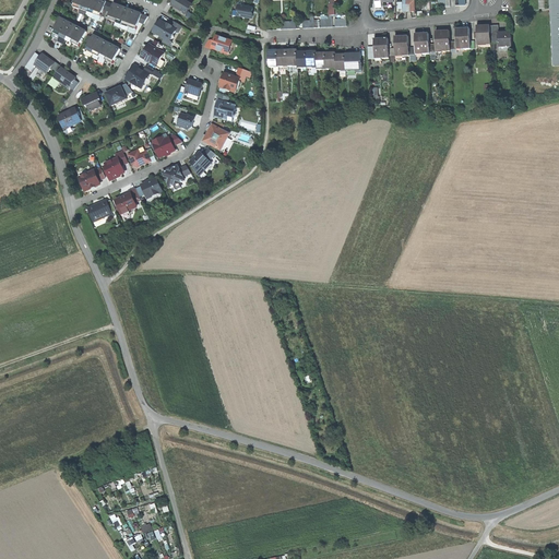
[(84,0),(75,0),(73,8),(81,10),(84,0)]
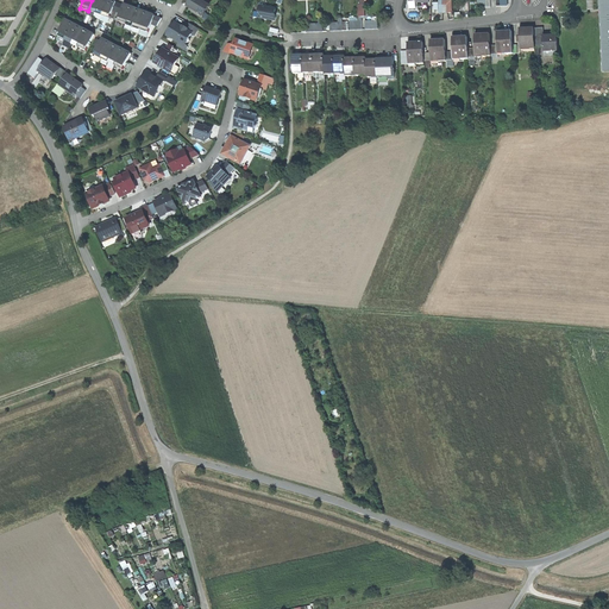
[(100,0),(92,0),(88,11),(95,13),(100,0)]
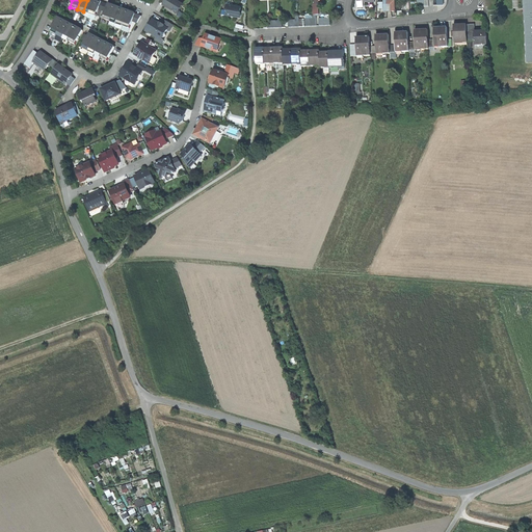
[(95,0),(87,0),(83,11),(89,15),(95,0)]
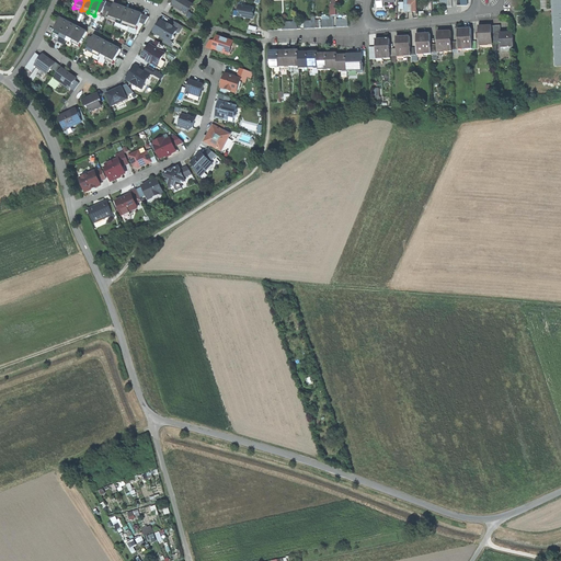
[(107,2),(101,0),(100,0),(94,15),(102,18),(104,10),(107,2)]
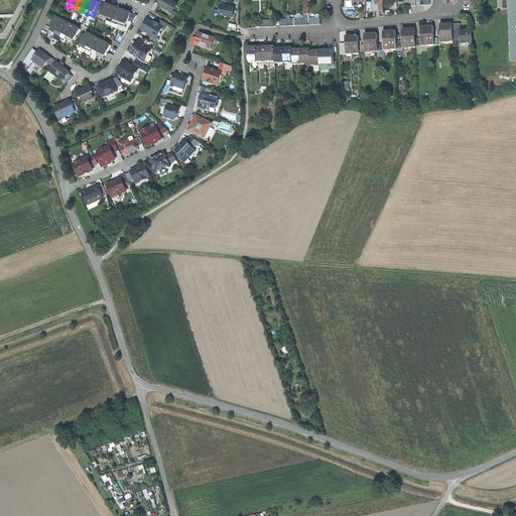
[(161,0),(159,5),(172,13),(177,5),(168,0),(161,0)]
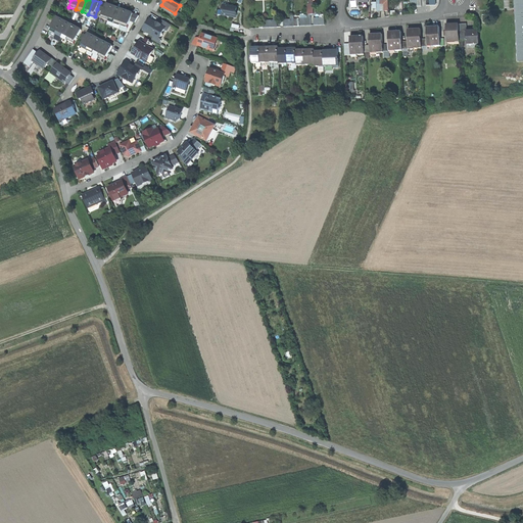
[(107,5),(104,12),(102,18),(108,21),(113,7),(107,4),(107,5)]
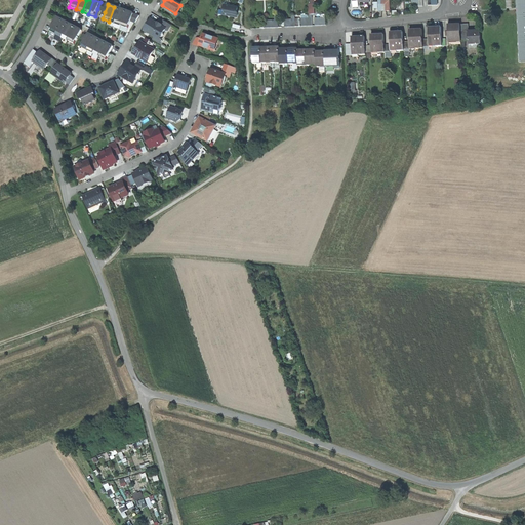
[(225,11),(224,15),(237,18),(238,13),(237,13),(238,8),(225,5),(223,11),(225,11)]
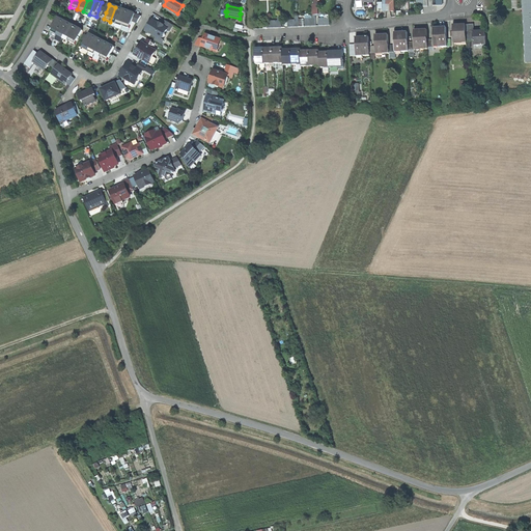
[(122,9),(115,7),(110,22),(117,24),(122,9)]
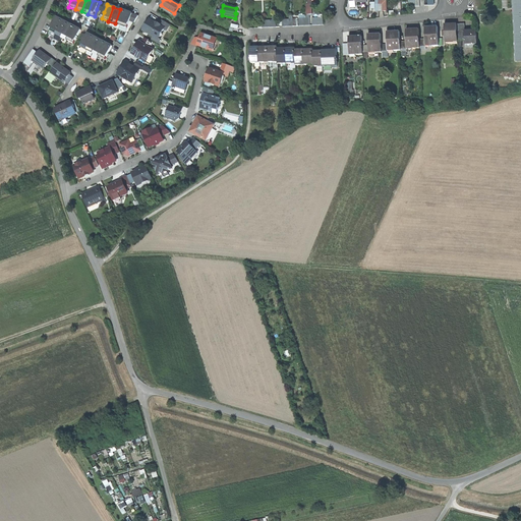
[(120,9),(115,23),(121,25),(126,11),(120,9)]
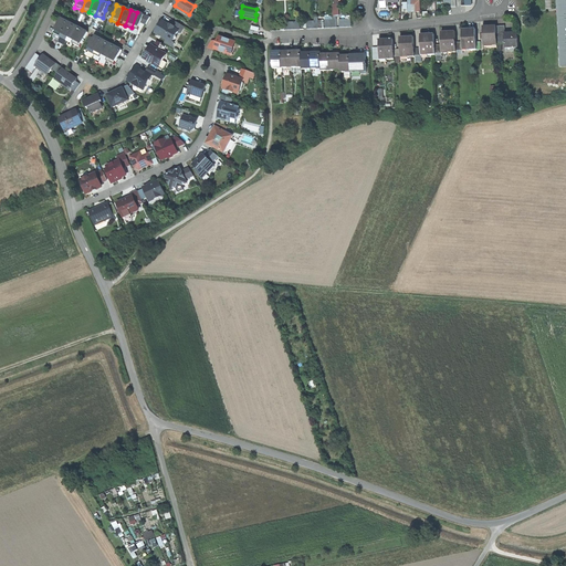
[(137,12),(132,28),(138,31),(142,23),(144,16),(137,12)]
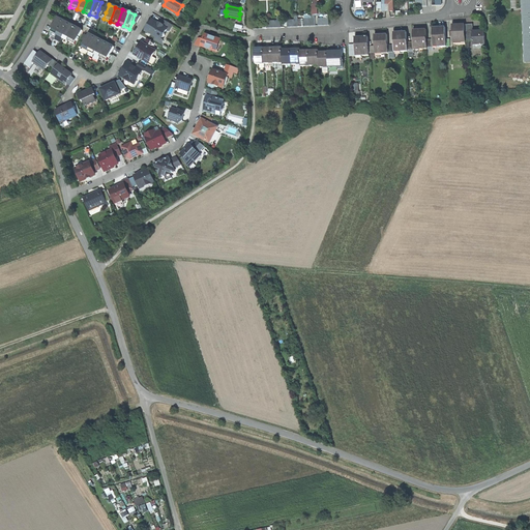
[(58,18),(51,32),(57,35),(64,22),(58,18)]
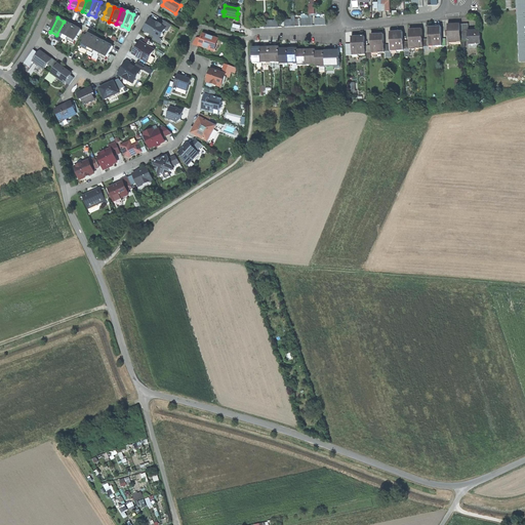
[(145,31),(160,40),(161,37),(163,37),(164,36),(163,34),(165,30),(166,30),(162,28),(161,27),(162,26),(158,24),(158,25),(151,21),(145,31)]
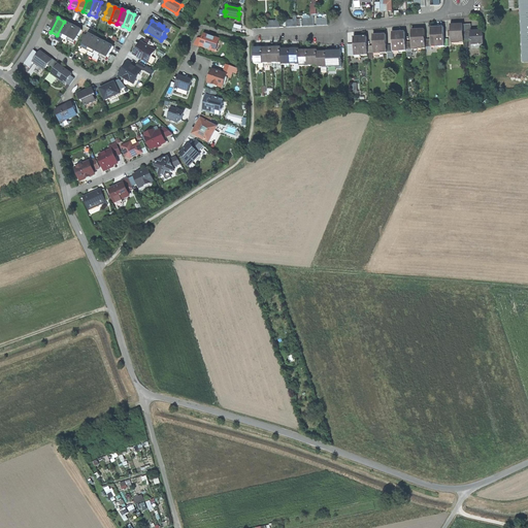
[(164,26),(163,28),(167,30),(166,30),(168,31),(172,25),(165,21),(163,25),(164,26)]
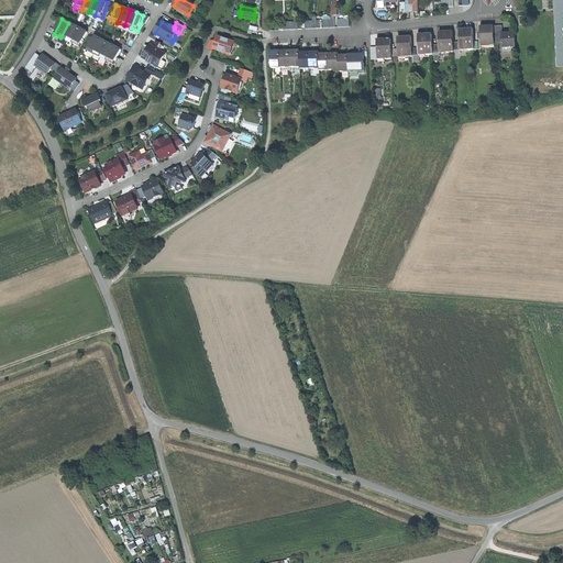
[(75,26),(68,23),(61,37),(67,41),(75,26)]
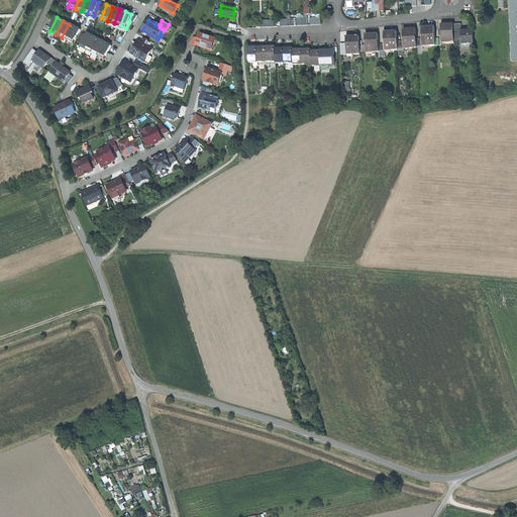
[(453,23),(441,23),(442,41),(443,41),(443,39),(454,38),(453,24),(453,23)]
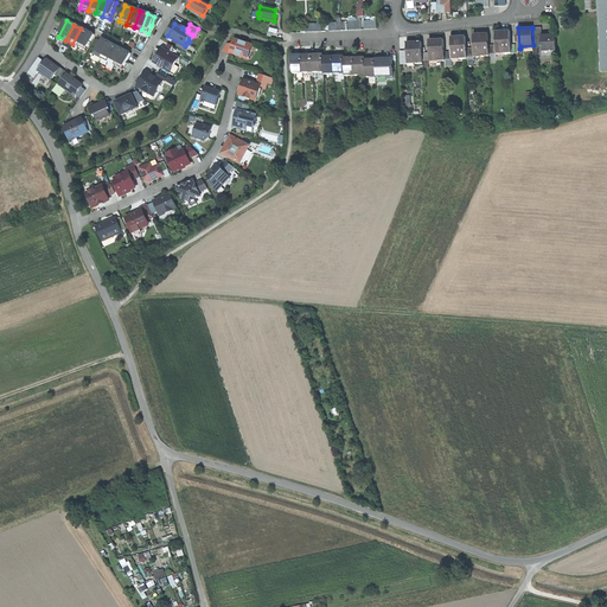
[(88,32),(81,29),(72,44),(80,48),(88,32)]
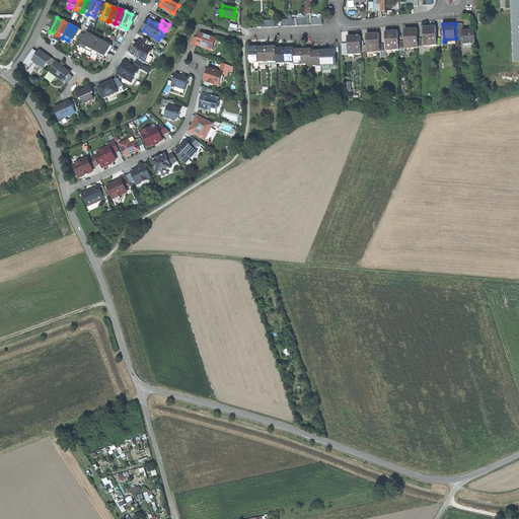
[(437,25),(424,26),(425,38),(426,45),(426,46),(438,45),(438,44),(438,36),(437,25)]
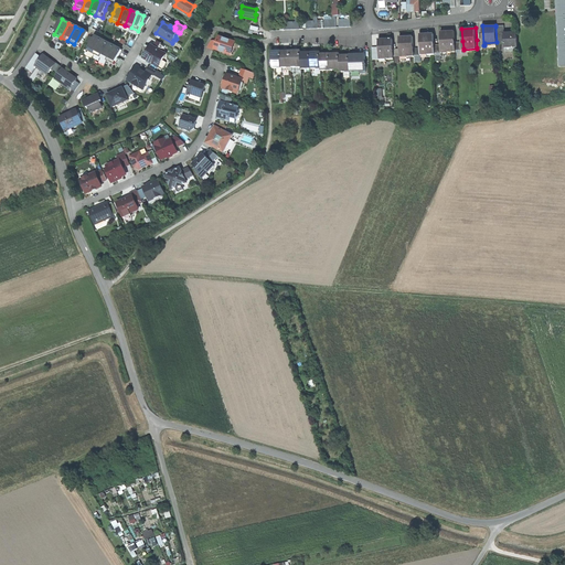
[(88,33),(82,30),(74,44),(81,48),(88,33)]
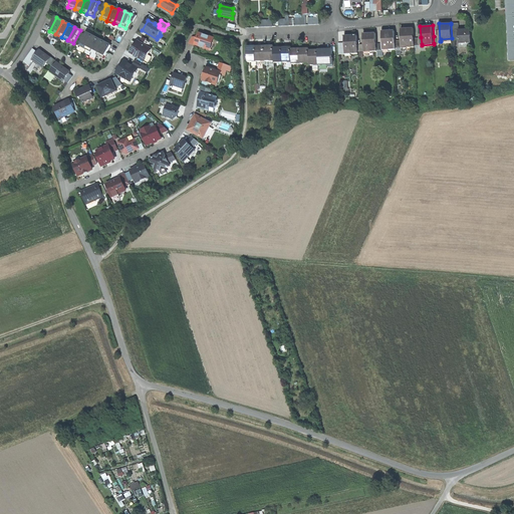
[(414,28),(401,29),(402,39),(403,47),(403,48),(415,47),(415,45),(415,37),(414,28)]
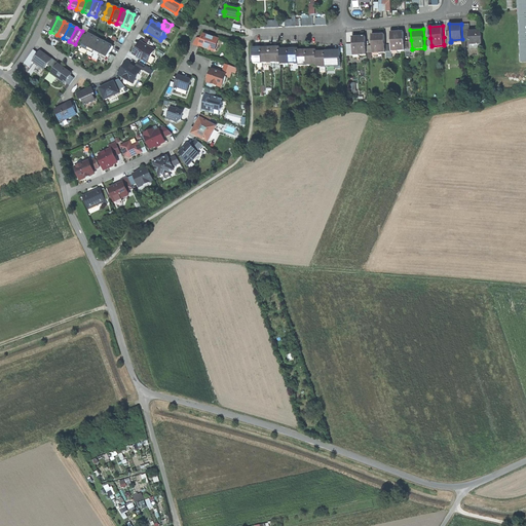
[(482,30),(470,31),(471,44),(483,43),(482,30)]
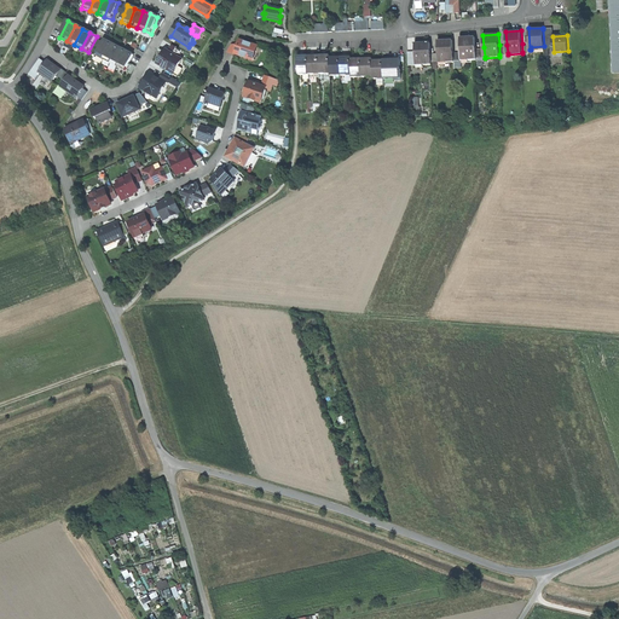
[(475,36),(460,38),(461,50),(462,59),(462,61),(476,59),(476,57),(476,48),(475,36)]
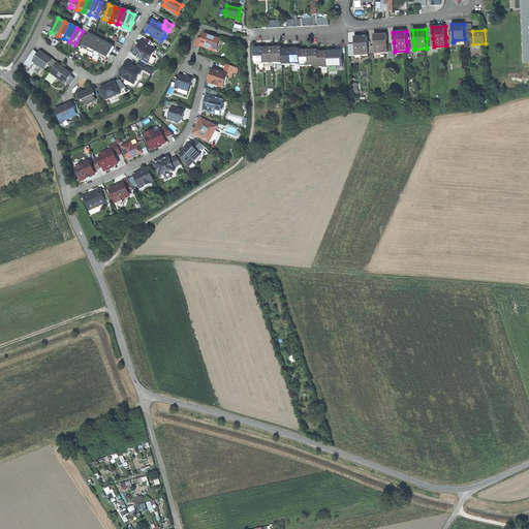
[(386,33),(373,34),(374,44),(375,53),(375,54),(389,53),(389,51),(387,43),(386,33)]
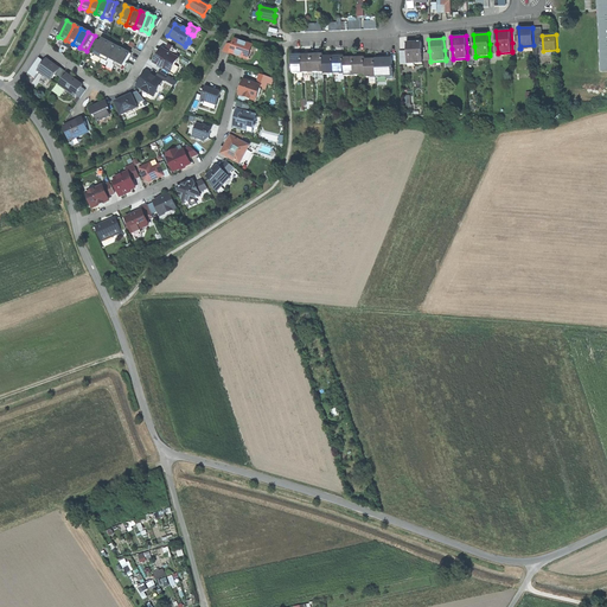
[(110,44),(102,39),(95,56),(102,59),(110,44)]
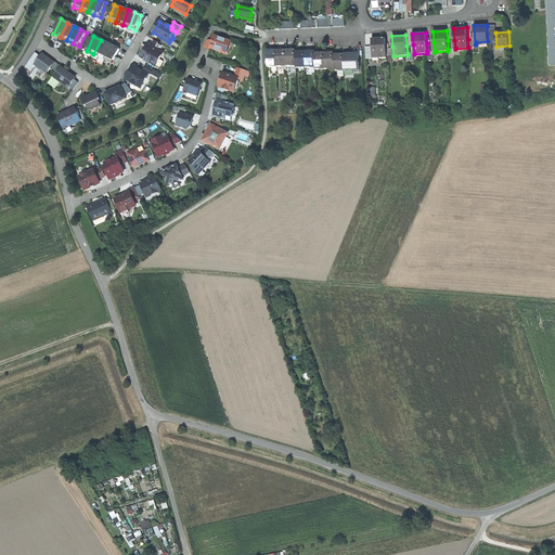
[(231,42),(216,37),(214,41),(211,49),(227,54),(231,42)]
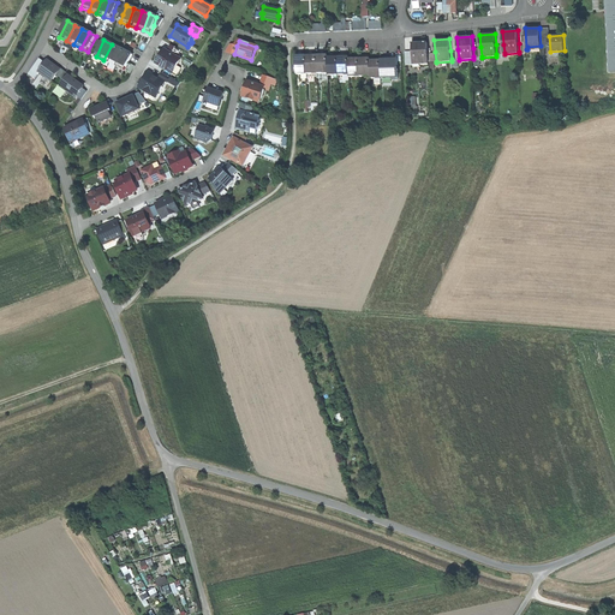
[(428,41),(412,42),(413,54),(413,63),(413,65),(429,64),(429,61),(428,52),(428,41)]
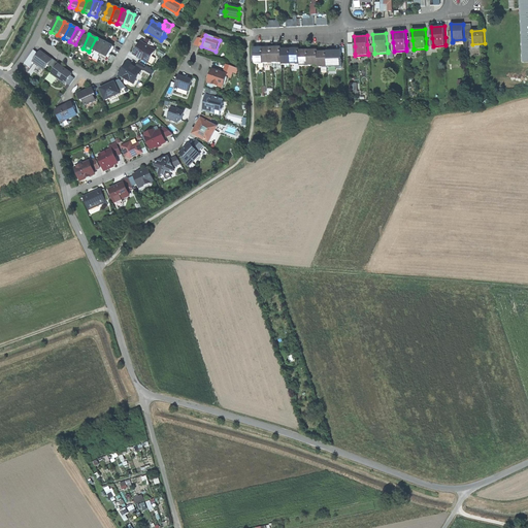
[(101,41),(96,38),(89,52),(95,55),(101,41)]
